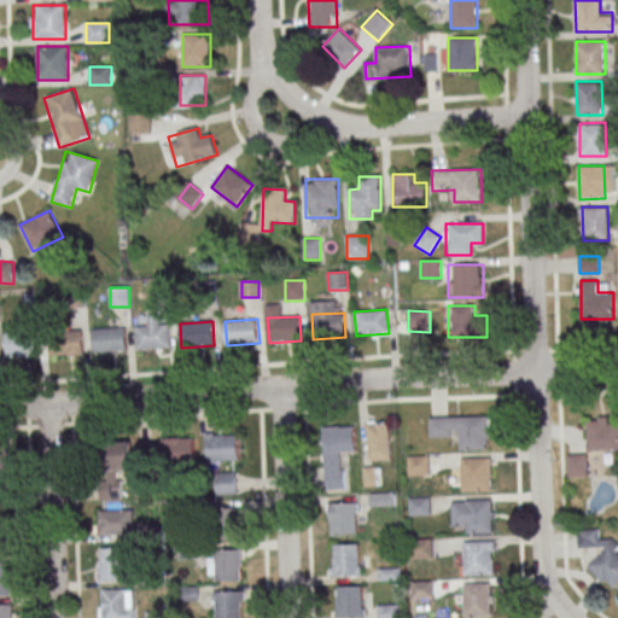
[(136,326),(169,324),(172,348),(139,350),(136,326)]
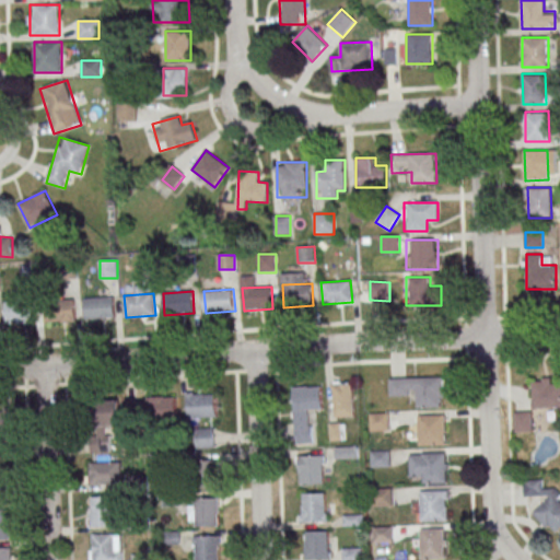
[(84,299),(114,296),(115,318),(85,321),(84,299)]
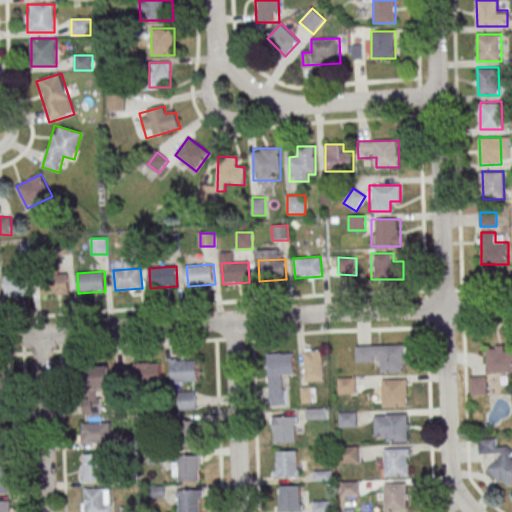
[(5,276),(32,274),(33,294),(6,296),(5,276)]
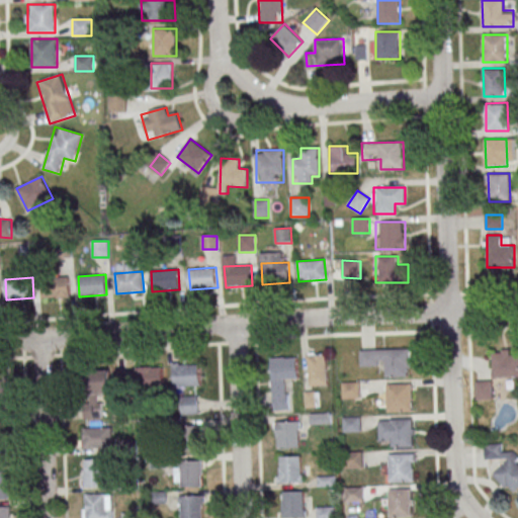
[(41,279),(69,277),(70,297),(42,299),(41,279)]
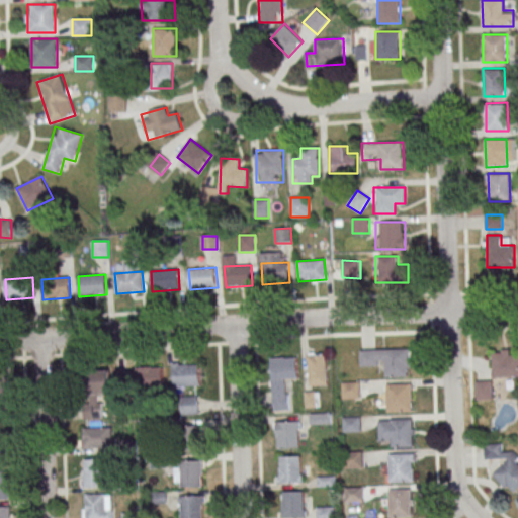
[(411,376),(411,349),(360,349),(360,366),(381,366),(381,376),(411,376)]
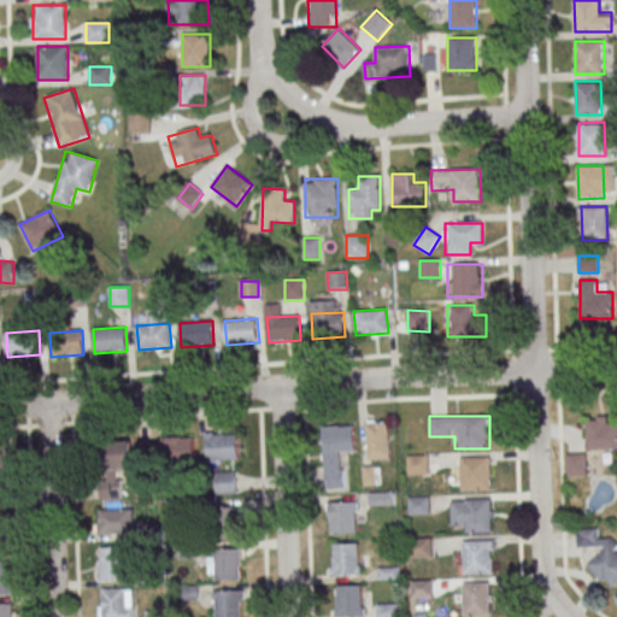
[(366,459),(391,459),(391,421),(366,421),(366,459)]
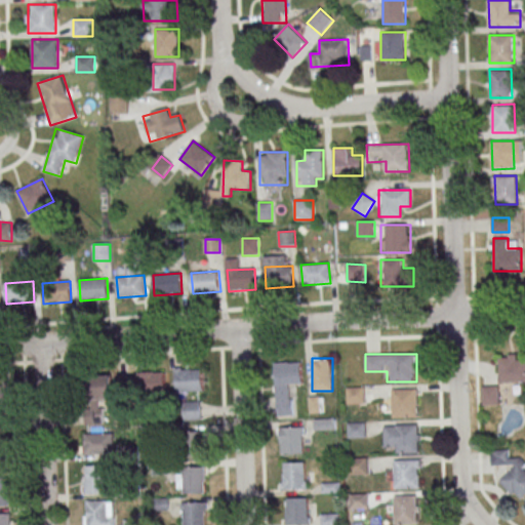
[(498,360),(524,359),(524,381),(499,382),(498,360)]
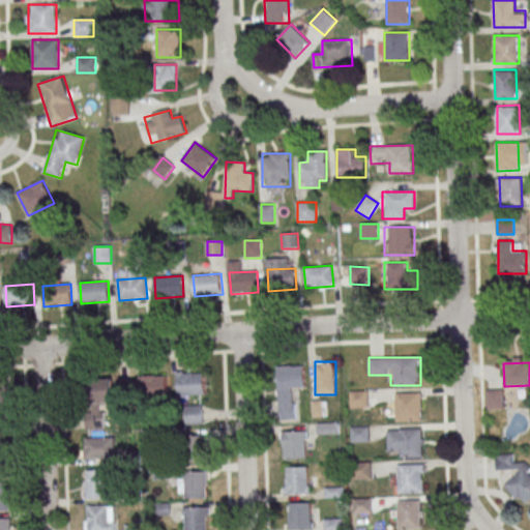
[(276,366),(278,419),(297,419),(296,388),(305,387),(304,365),(276,366)]
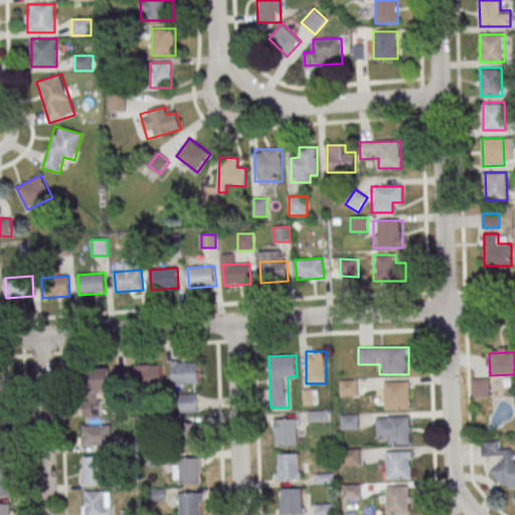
[(173,385),(199,385),(199,361),(173,361),(173,385)]
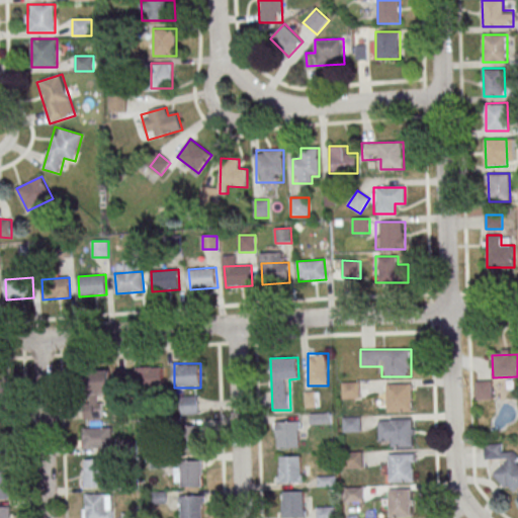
[(164,390),(164,367),(135,367),(135,390),(164,390)]
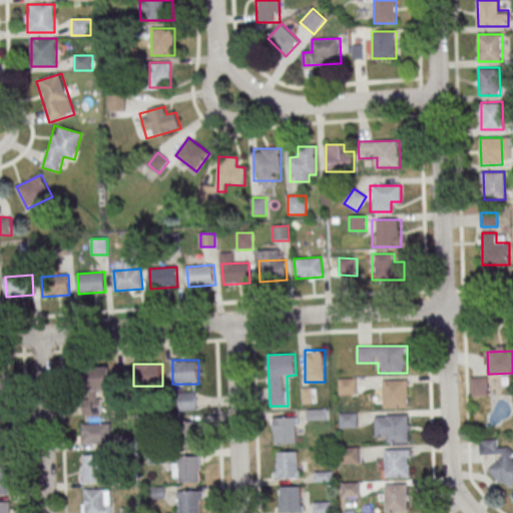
[(83,369),(110,368),(111,388),(84,389),(83,369)]
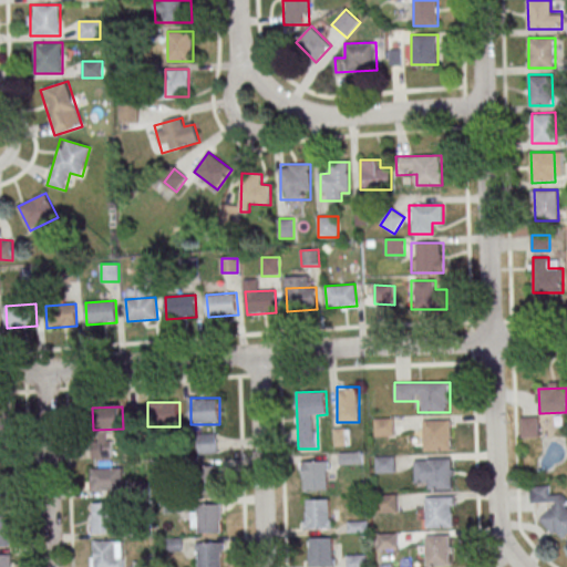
[(0,415),(14,415),(16,437),(0,439),(0,415)]
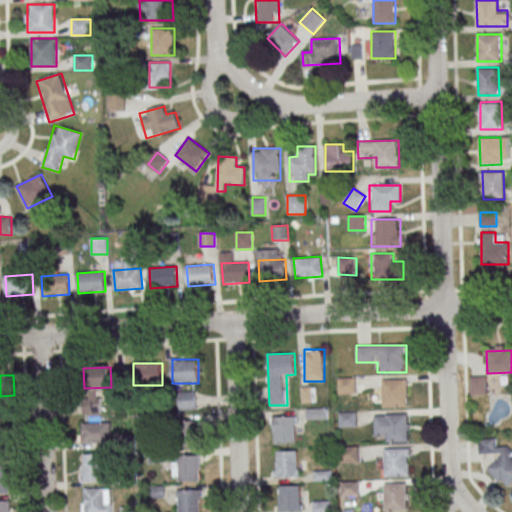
[(470,394),(485,394),(485,377),(470,377),(470,394)]
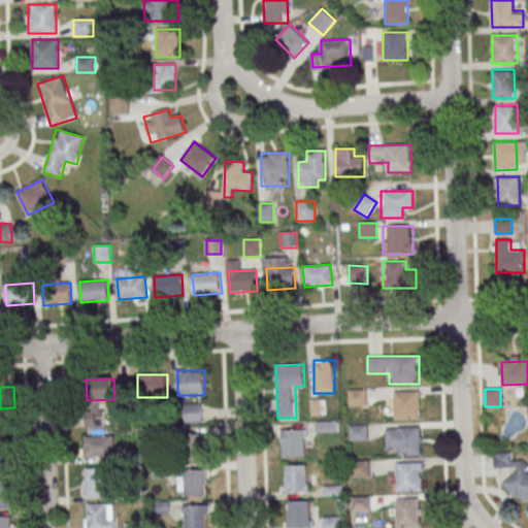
[(365,390),(349,390),(349,406),(365,406),(365,390)]
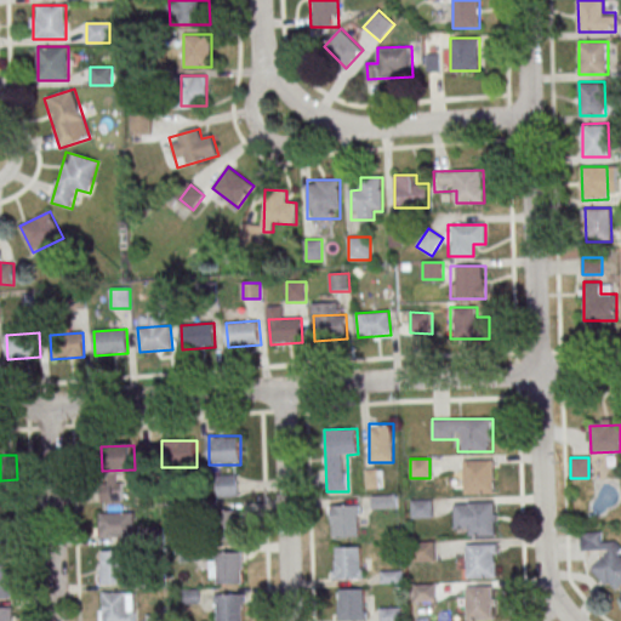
[(493,494),(493,461),(463,461),(463,494),(493,494)]
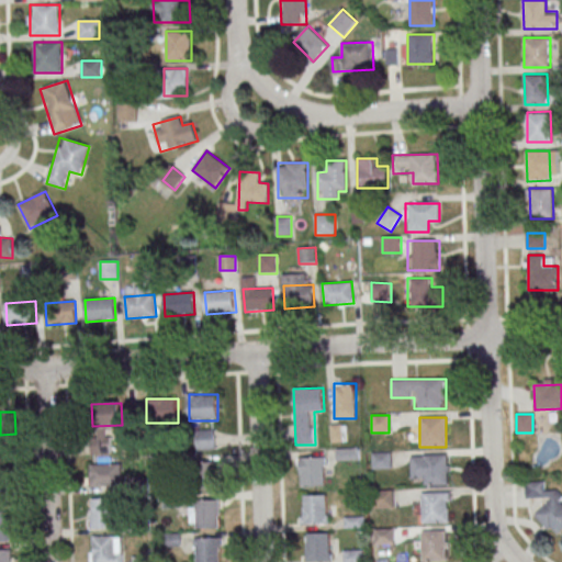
[(346,426),(332,426),(332,441),(346,441),(346,426)]
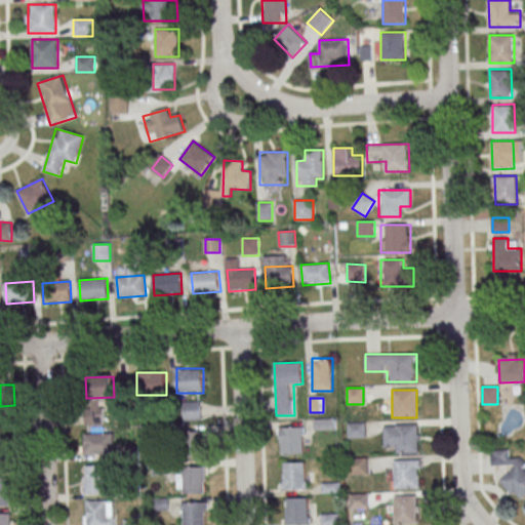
[(185,420),(201,420),(201,401),(185,401),(185,420)]
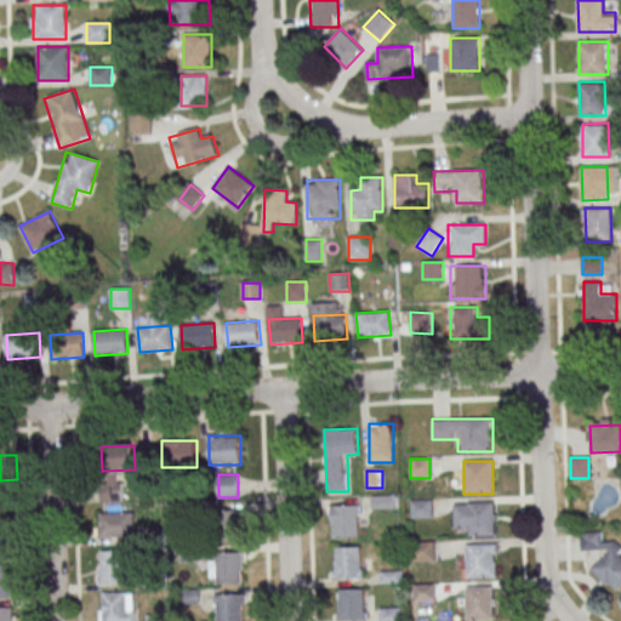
[(496,503),(455,503),(455,536),(496,536),(496,503)]
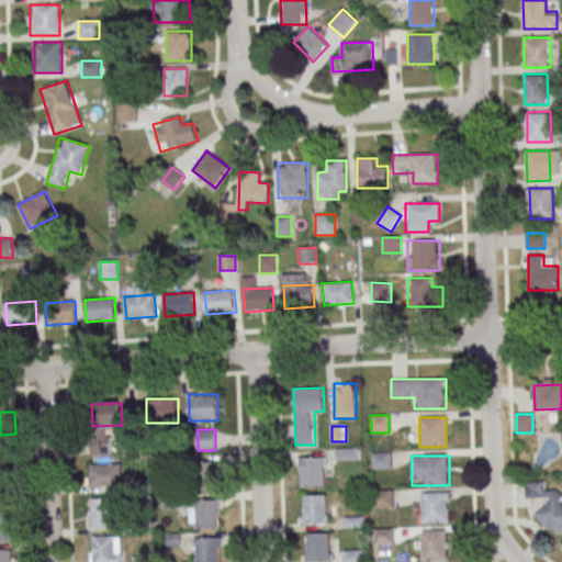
[(301,458),(323,457),(324,486),(302,487),(301,458)]
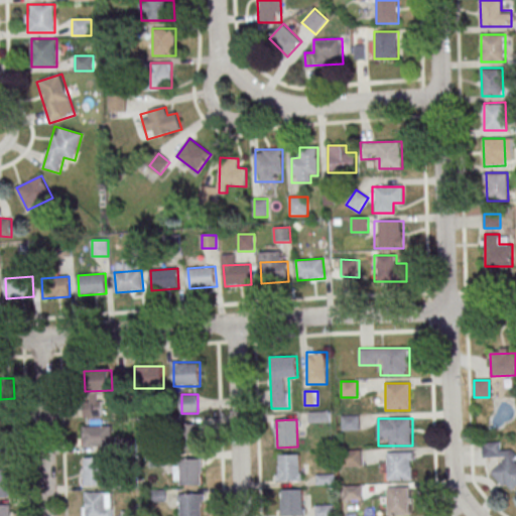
[(202,449),(202,424),(185,424),(185,449),(202,449)]
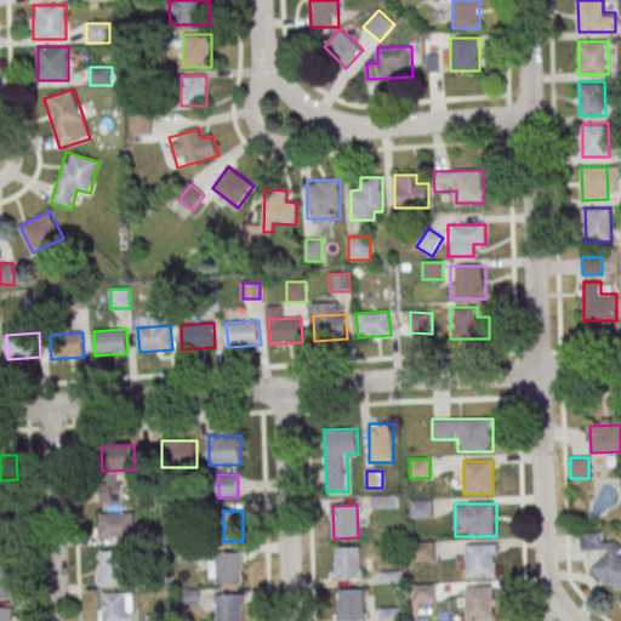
[(135,536),(135,512),(100,512),(100,536),(135,536)]
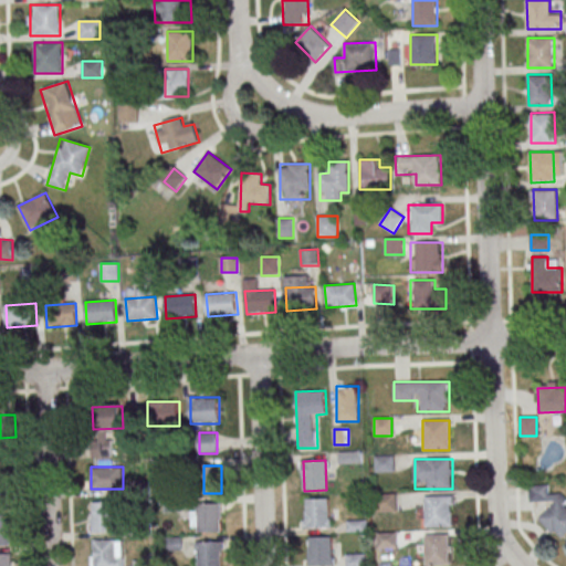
[(0,478),(8,478),(9,507),(0,507),(0,478)]
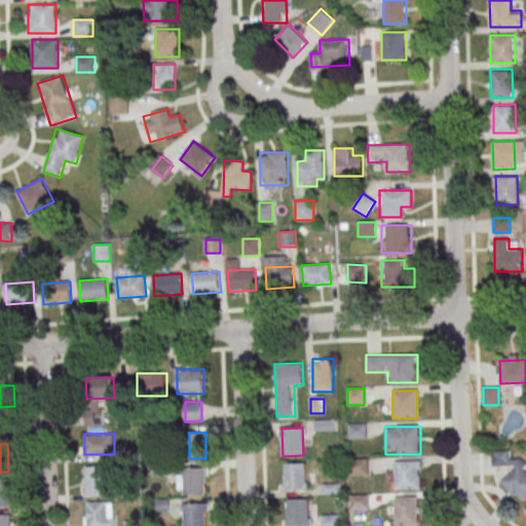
[(491,466),(506,466),(506,499),(525,498),(525,475),(525,458),(510,458),(509,451),(490,451),(491,466)]
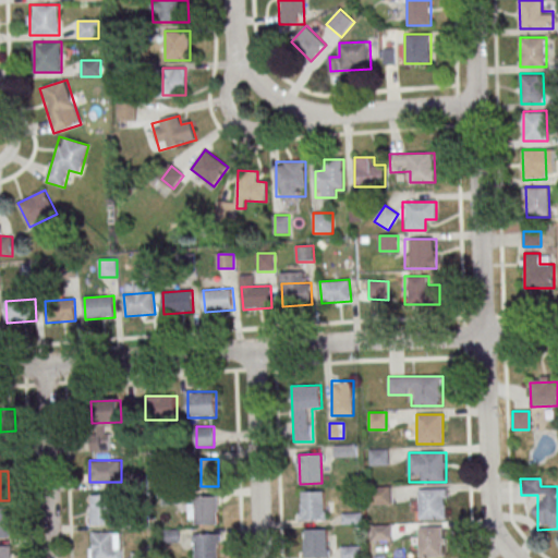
[(419,488),(419,519),(446,519),(446,488),(419,488)]
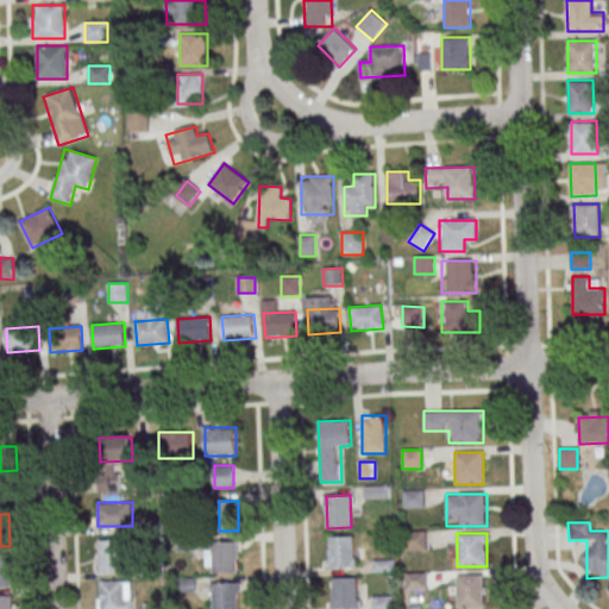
[(328,537),(352,537),(353,567),(330,569),(328,537)]
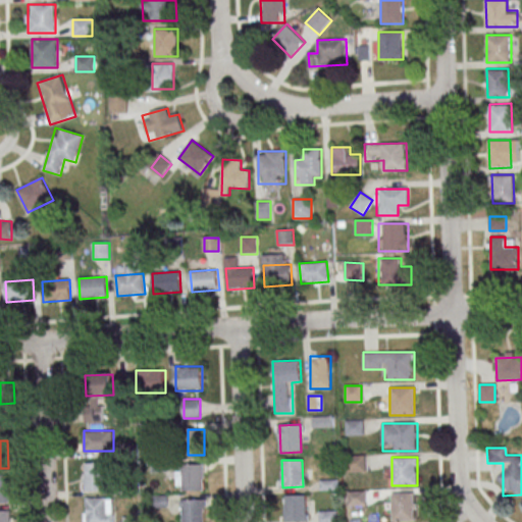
[(104,463),(105,490),(87,491),(86,463),(104,463)]
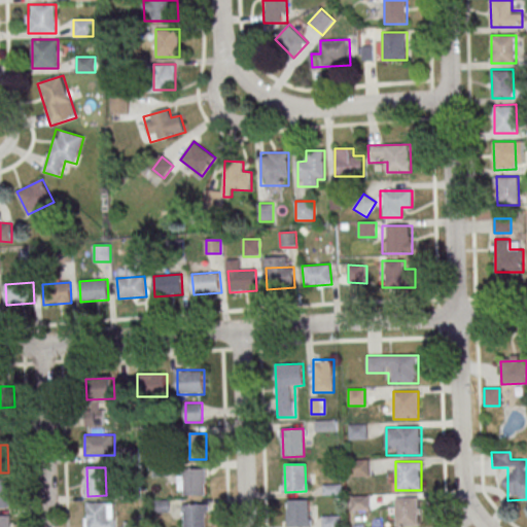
[(204,468),(205,496),(185,497),(184,468),(204,468)]
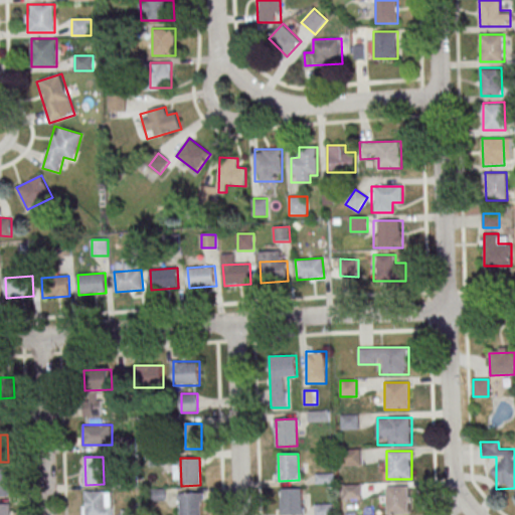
[(0,469),(7,469),(8,496),(0,496),(0,469)]
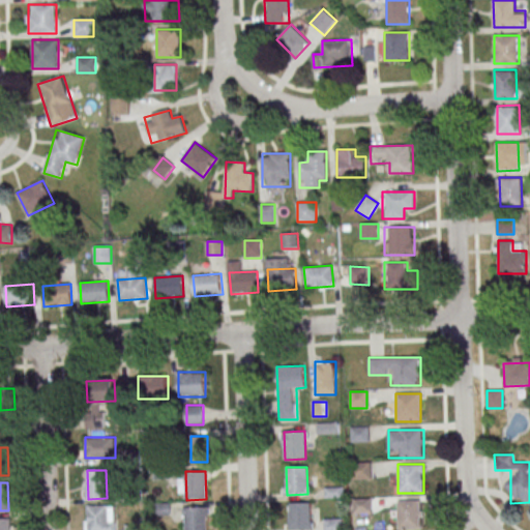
[(398,529),(420,529),(420,500),(398,500),(398,529)]
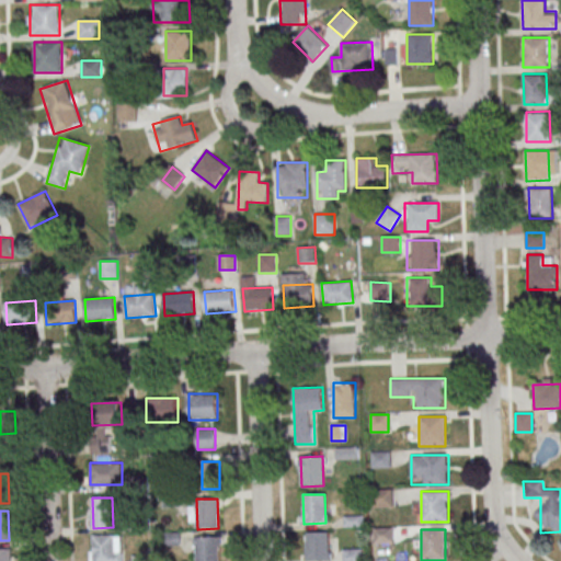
[(307,560),(306,531),(328,530),(329,560),(307,560)]
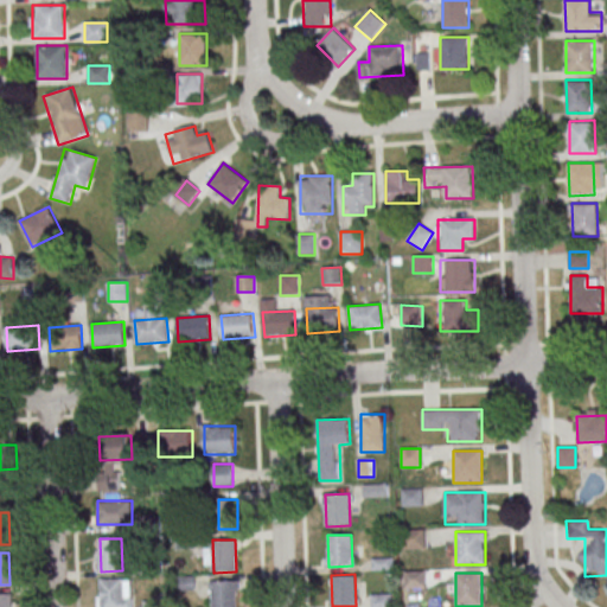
[(122,579),(122,606),(100,606),(100,580),(122,579)]
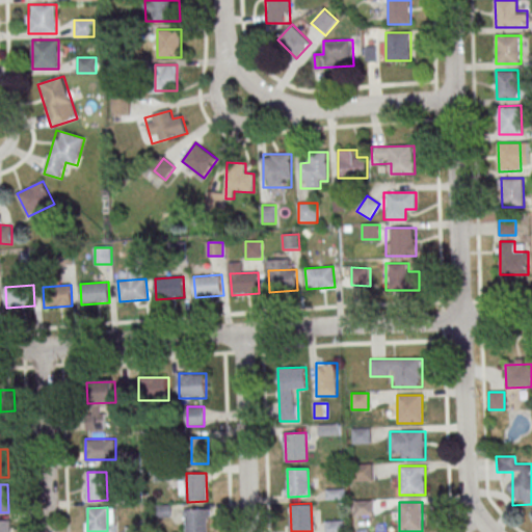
[(206,509),(206,531),(186,531),(186,509),(206,509)]
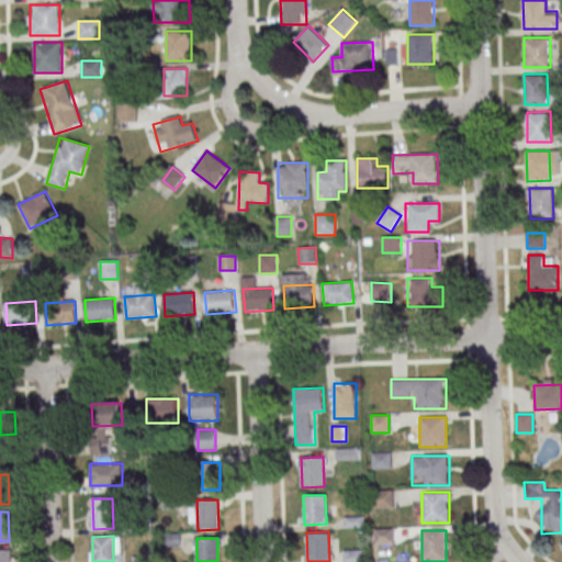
[(0,561),(0,549),(9,549),(9,561),(0,561)]
